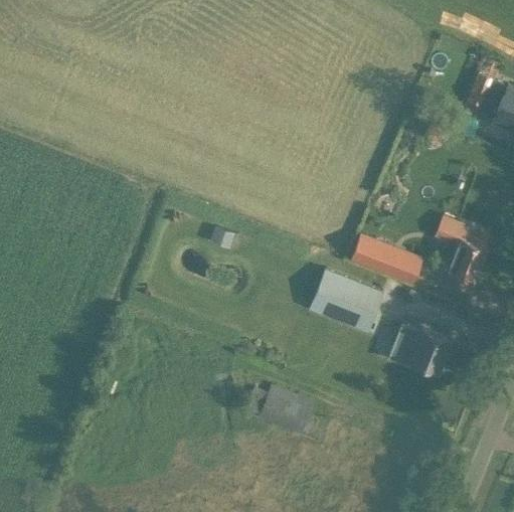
[(488,88),(481,105),(497,111),(492,123),(510,131),(513,124),(513,88),(507,84),(492,78),(488,88)]
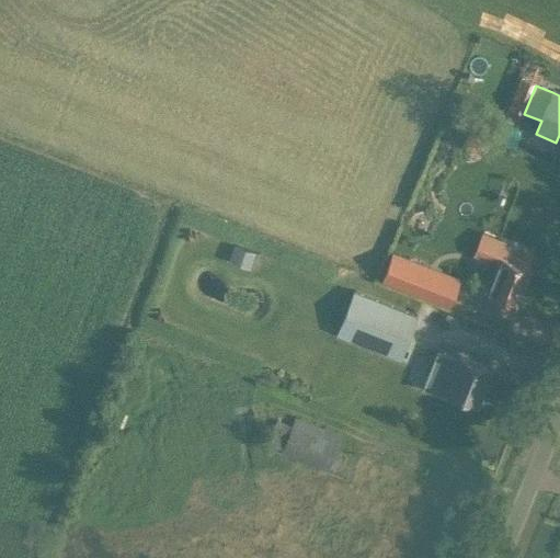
[(517,90),(511,109),(524,114),(532,95),(517,90)]
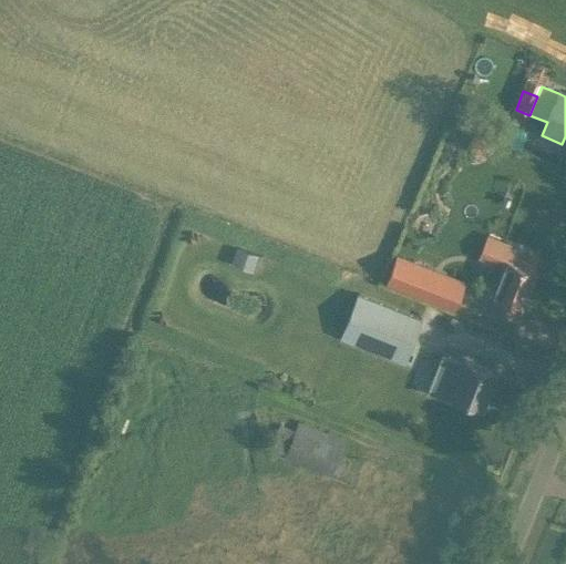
[(505,269),(493,299),(501,303),(522,310),(537,273),(534,272),(539,259),(518,252),(503,245),(495,265),(505,269)]
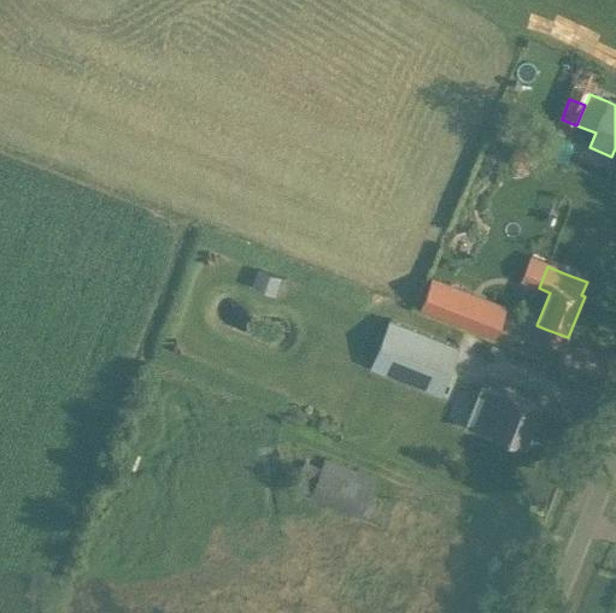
[(432,281),(421,312),(494,341),(506,310),(432,281)]
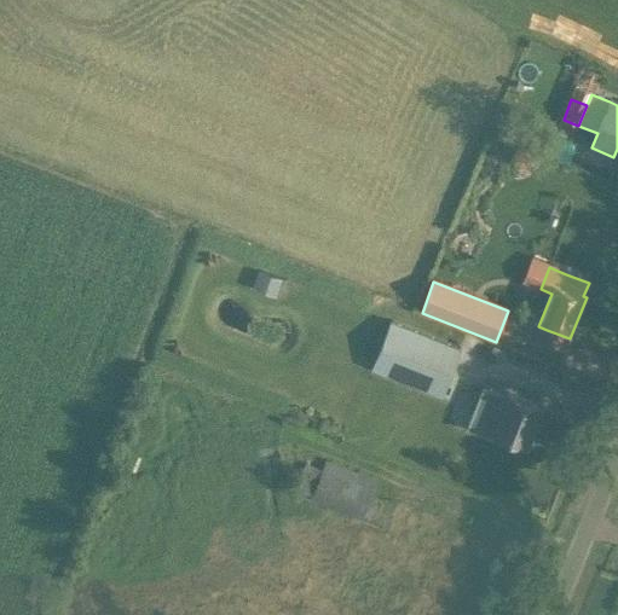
[(392,323),(373,369),(410,383),(414,373),(446,387),(462,350),(392,323)]
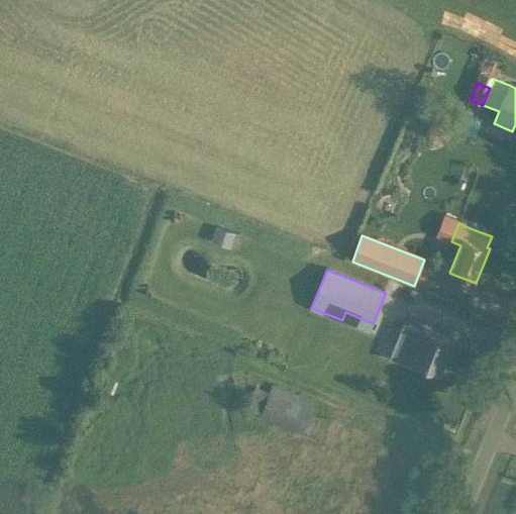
[(413,362),(439,373),(452,342),(425,331),(424,332),(403,323),(390,358),(411,368),(413,362)]
